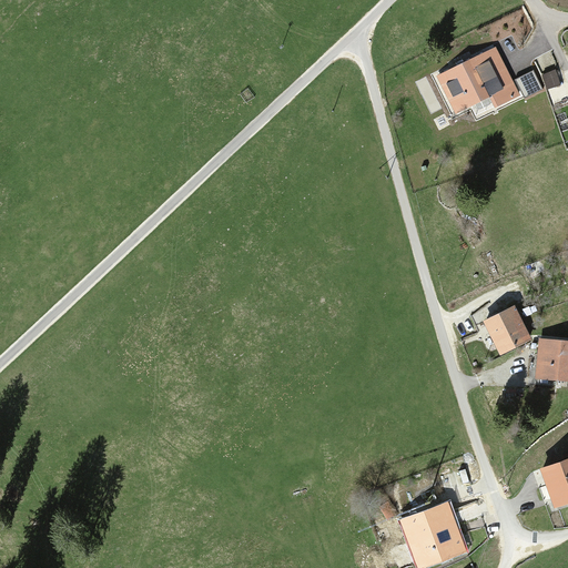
[(474,60),(438,77),(455,110),(490,93),(496,104),(517,93),(500,59),(478,70),(474,60)]
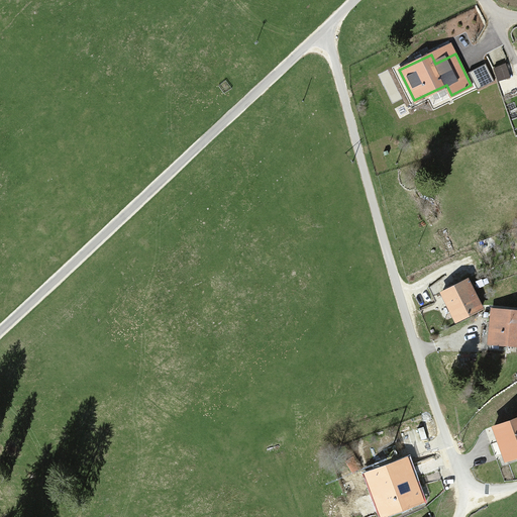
[(441,302),(452,323),(483,308),(469,283),(454,290),(457,294),(441,302)]
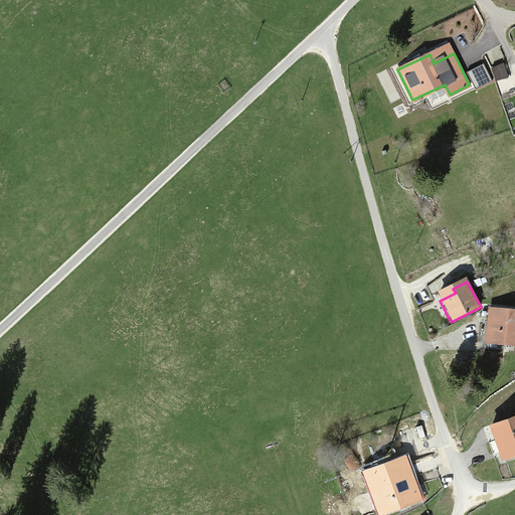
[(514,310),(487,309),(485,347),(514,348),(514,310)]
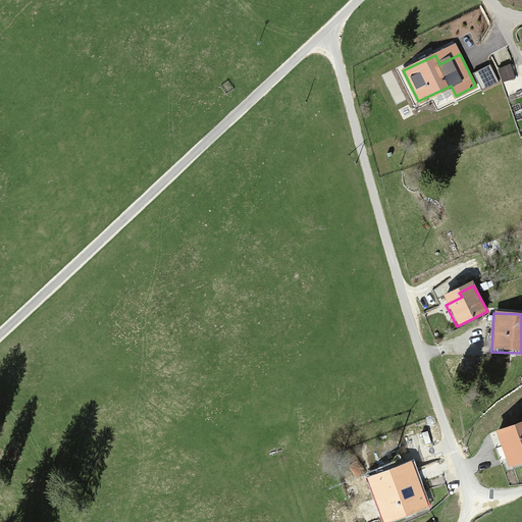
[(521,419),(496,428),(508,466),(521,461),(521,419)]
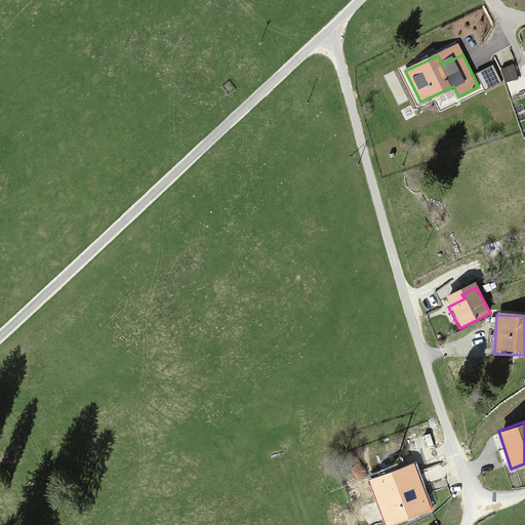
[(411,463),(367,481),(377,508),(368,511),(373,524),(374,524),(384,522),(384,524),(388,524),(430,509),(425,496),(432,493),(429,485),(421,488),(411,463)]
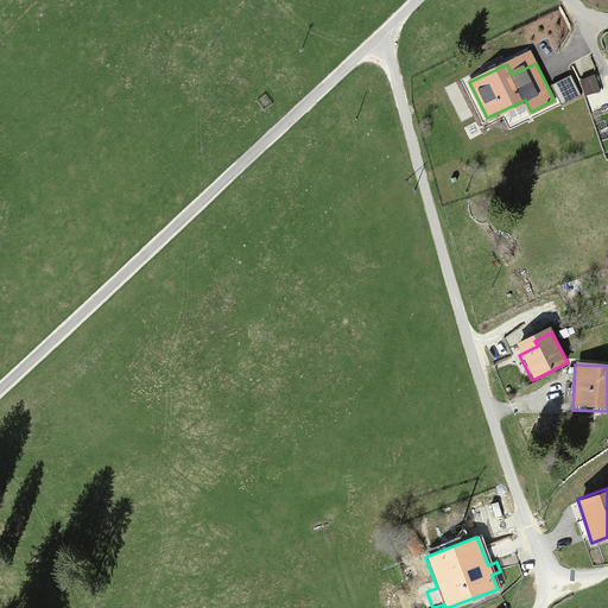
All buildings are outlined.
